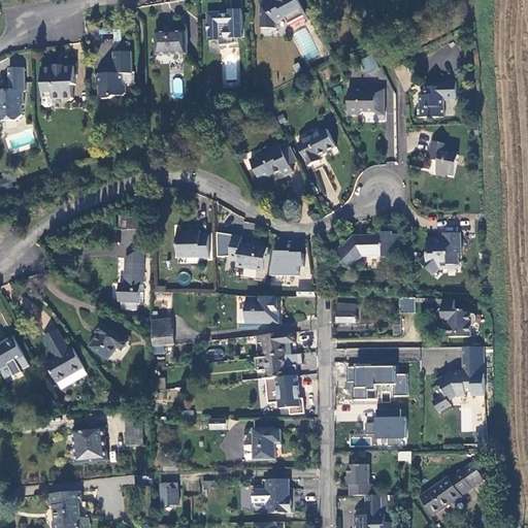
[(266,0),(257,5),(256,29),(271,30),(271,24),(279,19),(283,25),(301,14),(292,0),(266,0)]
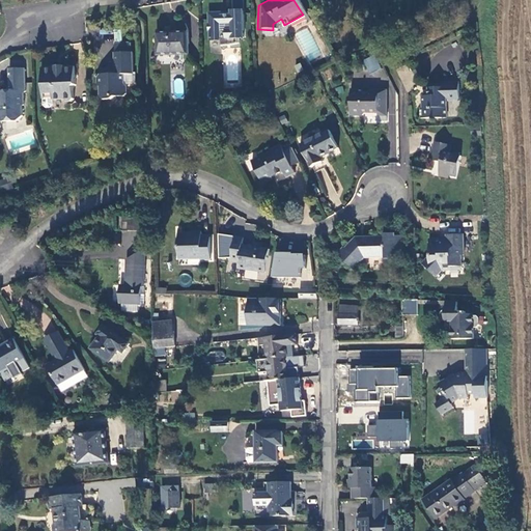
[(204,12),(205,40),(217,42),(217,46),(223,46),(234,43),(234,38),(239,37),(238,11),(226,12),(226,15),(217,15),(217,12),(204,12)]
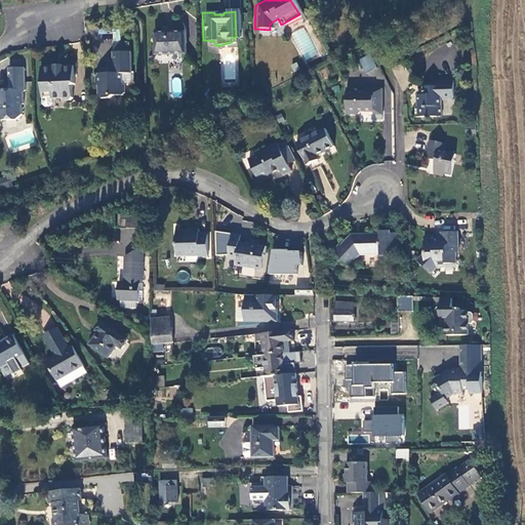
[(180,33),(151,34),(152,55),(182,54),(180,33)]
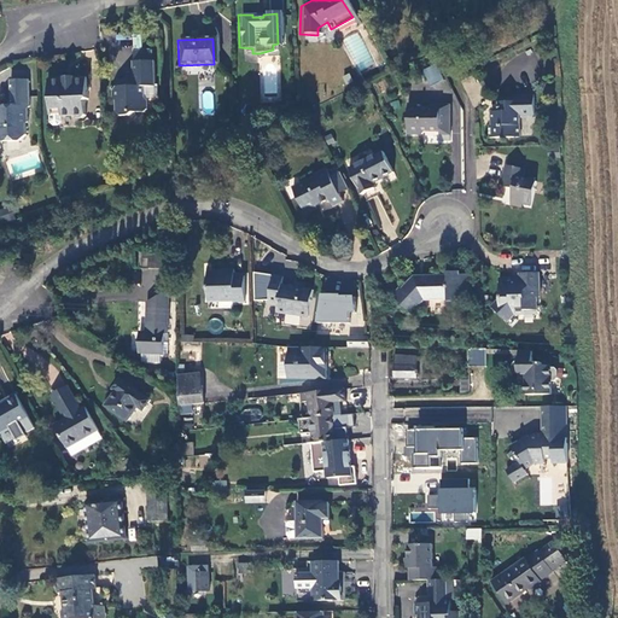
[(112,71),(126,75),(133,50),(120,45),(112,71)]
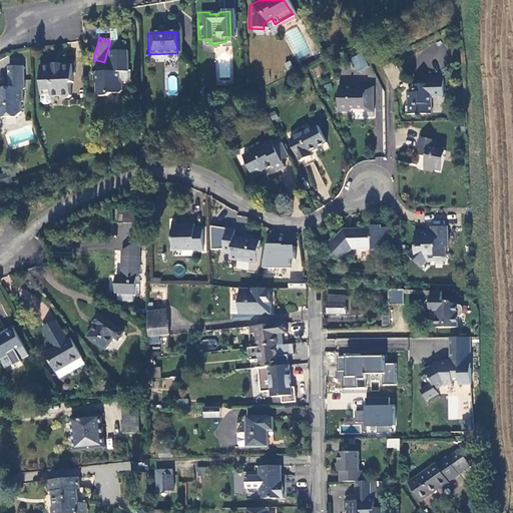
[(112,44),(112,53),(124,53),(124,44),(112,44)]
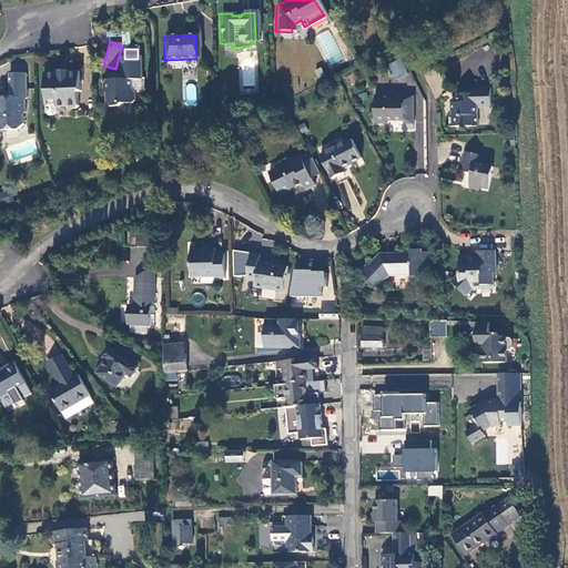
[(140,80),(140,59),(138,59),(124,59),(121,59),(122,73),(114,73),(113,75),(108,77),(107,81),(104,81),(101,84),(102,92),(104,93),(104,105),(109,109),(117,109),(120,105),(129,105),(133,102),(133,93),(131,91),(130,81),(140,80)]
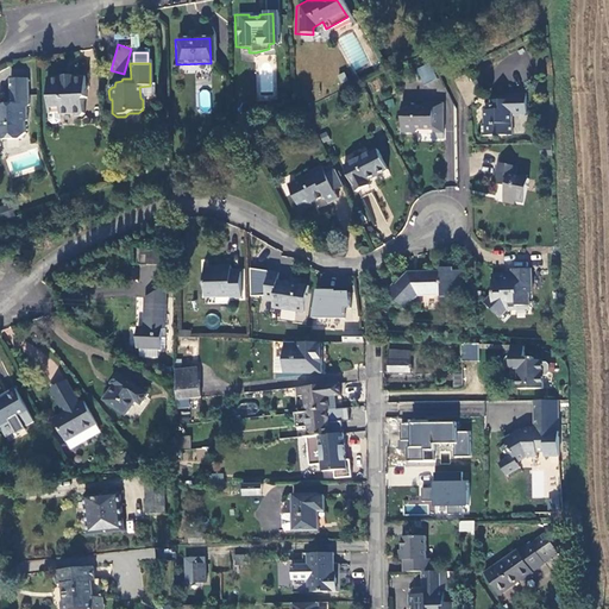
[(433,79),(426,64),(413,71),(420,86),(433,79)]
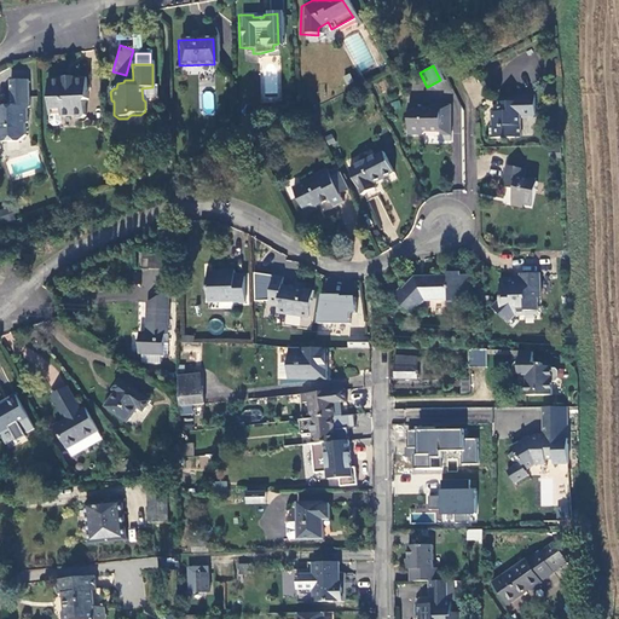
[(9,82),(9,105),(0,105),(0,142),(1,143),(16,143),(22,138),(22,126),(24,123),(24,110),(27,106),(27,81),(9,82)]
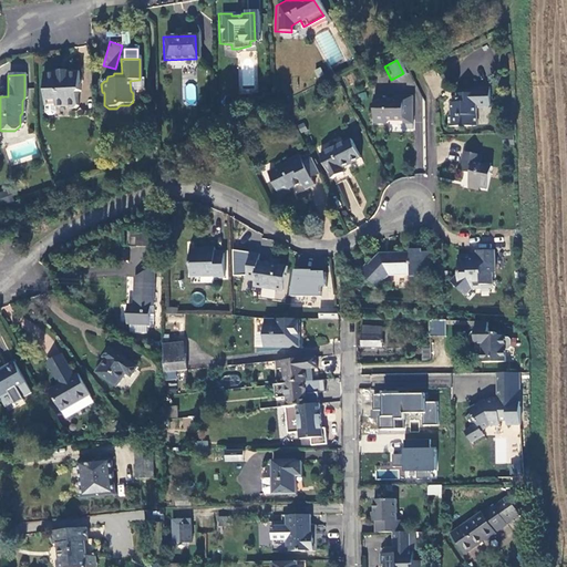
[(76,74),(42,74),(43,101),(53,102),(54,107),(64,109),(69,111),(72,111),(74,109),(74,95),(78,93),(76,74)]
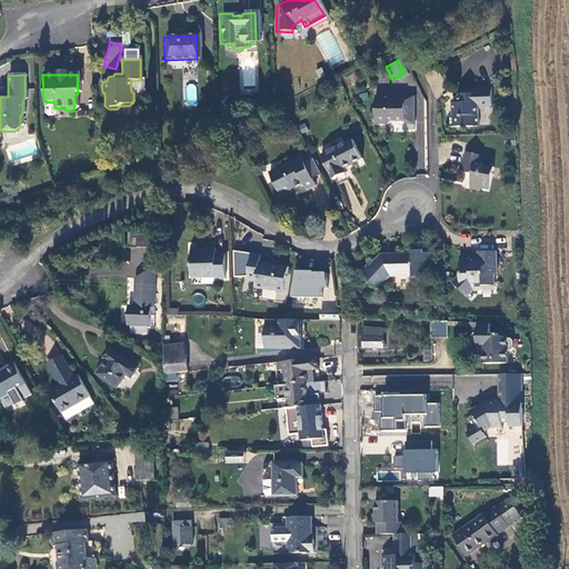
[(447,127),(476,126),(475,107),(488,106),(487,87),(473,87),(473,89),(465,89),(465,92),(457,93),(457,102),(450,102),(450,116),(448,116),(447,127)]
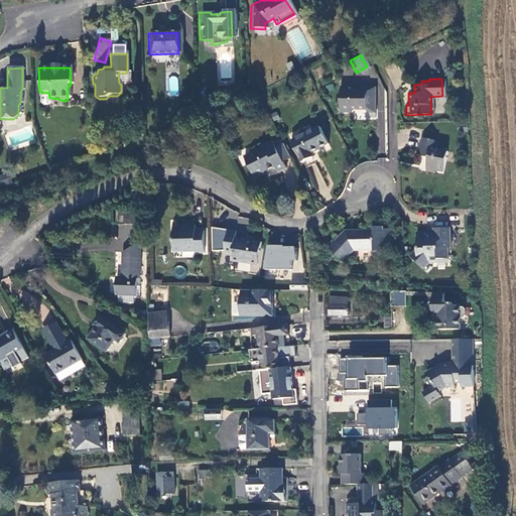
[(372,117),(372,88),(364,88),(364,91),(346,92),(346,88),(337,88),(337,112),(348,113),(353,110),(362,110),(363,117),(372,117)]
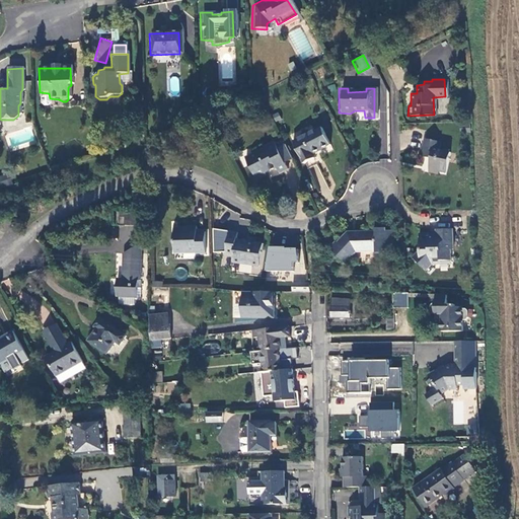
[(318,129),(291,143),(301,164),(311,158),(309,154),(326,145),(318,129)]
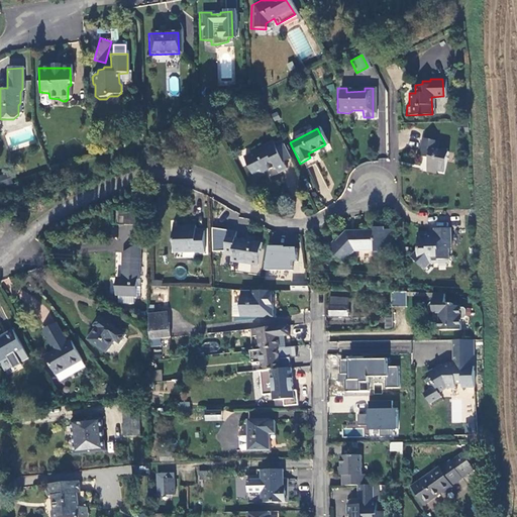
[(440,141),(421,139),(420,147),(417,146),(416,156),(427,159),(425,171),(434,173),(434,171),(442,172),(445,151),(438,150),(440,141)]
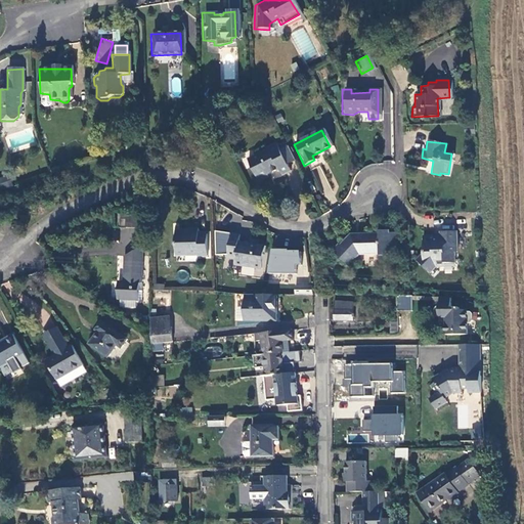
[(277,150),(273,144),(263,149),(264,150),(246,160),(258,181),(267,177),(266,174),(276,169),(279,175),(288,171),(285,165),(277,150)]
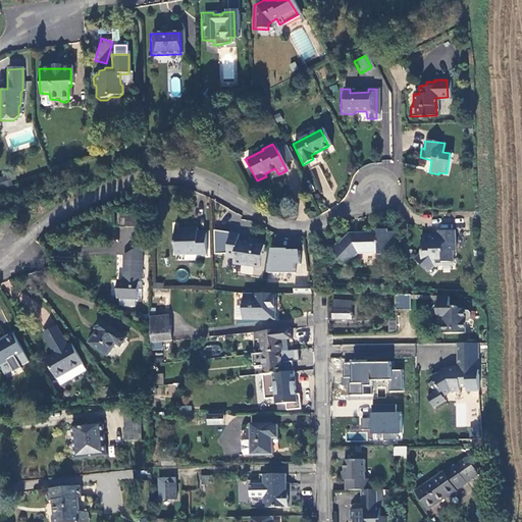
[(283,164),(293,160),(285,146),(276,150),(283,164)]
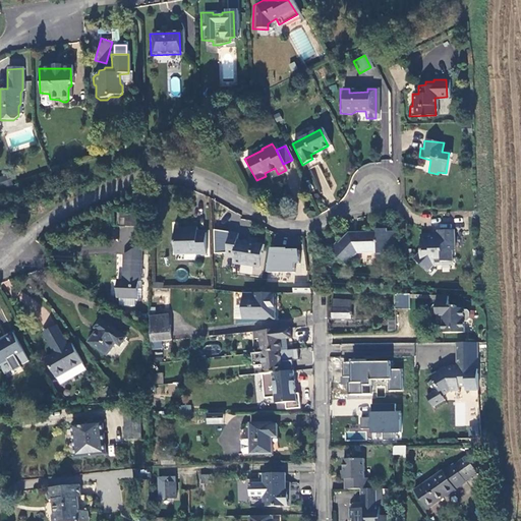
[(120,216),(119,225),(135,225),(135,216),(120,216)]
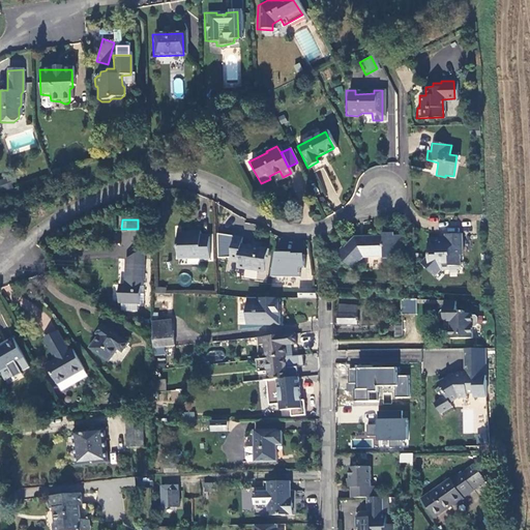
[(208,261),(207,239),(197,238),(198,232),(188,232),(188,238),(175,238),(175,258),(199,259),(199,261),(208,261)]
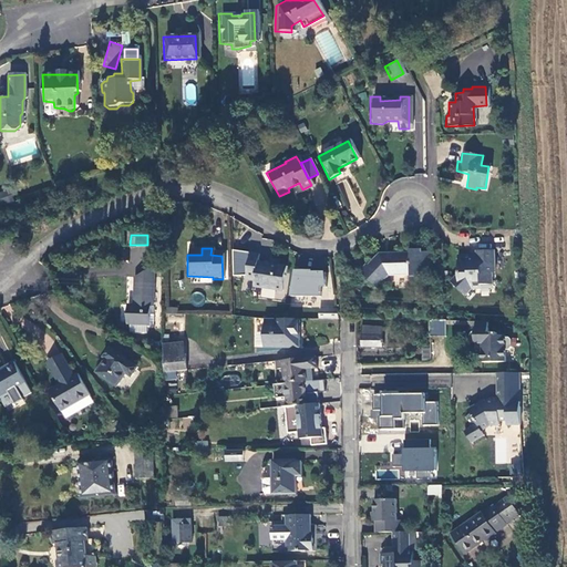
[(408,253),(387,253),(388,256),(381,258),(377,254),(364,268),(363,267),(359,272),(377,289),(382,282),(381,281),(388,276),(409,276),(410,285),(420,285),(420,265),(429,265),(429,253),(420,253),(420,249),(408,249),(408,253)]
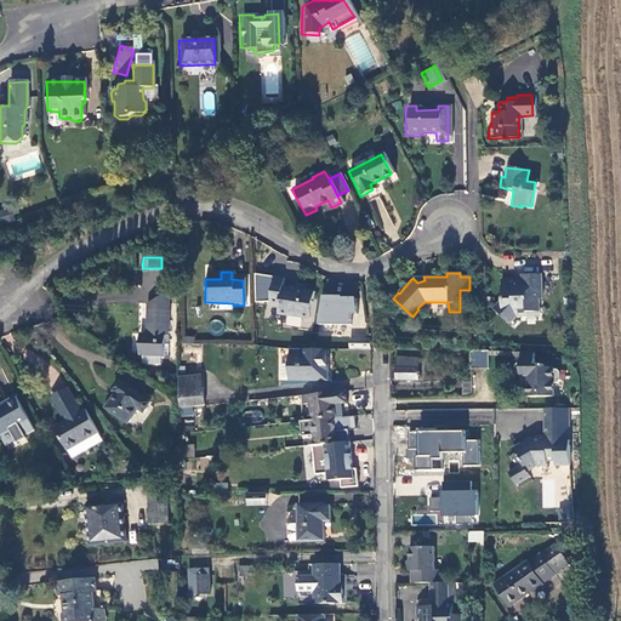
[(541,297),(540,274),(522,274),(520,283),(512,283),(512,279),(501,279),(501,300),(493,308),(506,322),(511,315),(527,314),(527,312),(539,311),(537,297),(541,297)]
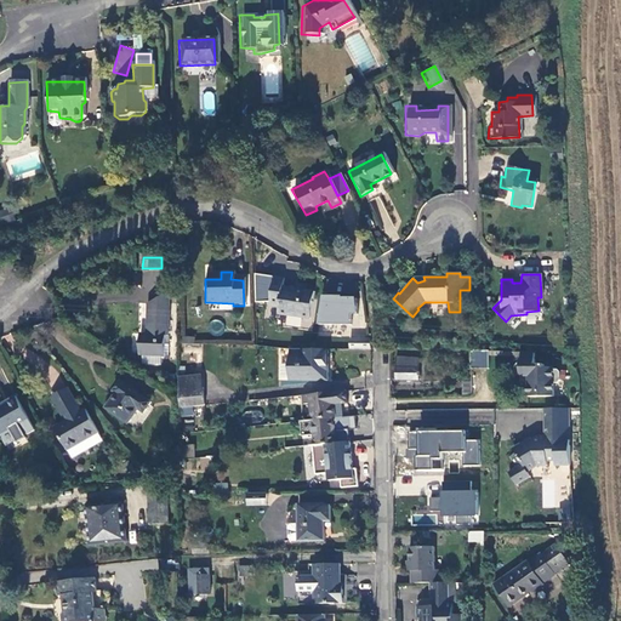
[(307,320),(311,292),(303,291),(303,288),(292,286),(292,290),(280,289),(281,279),(272,279),(268,306),(277,308),(277,315),(307,320)]
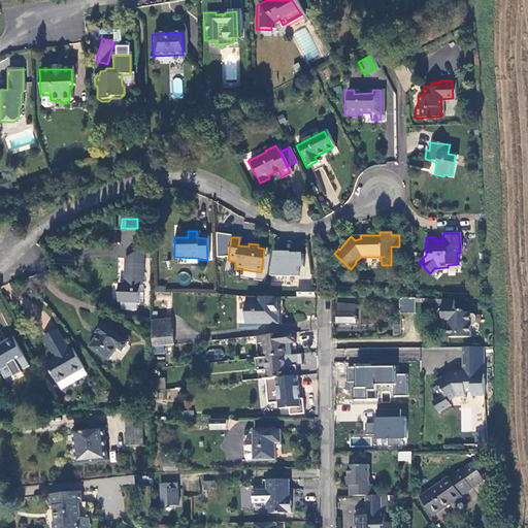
[(302,252),(271,249),(269,273),(300,276),(302,252)]
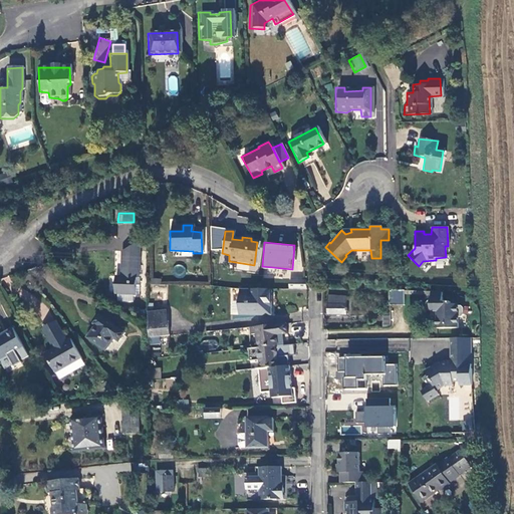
[(138,259),(138,243),(121,252),(121,277),(115,278),(115,293),(136,294),(136,290),(136,280),(138,280),(139,259),(138,259)]
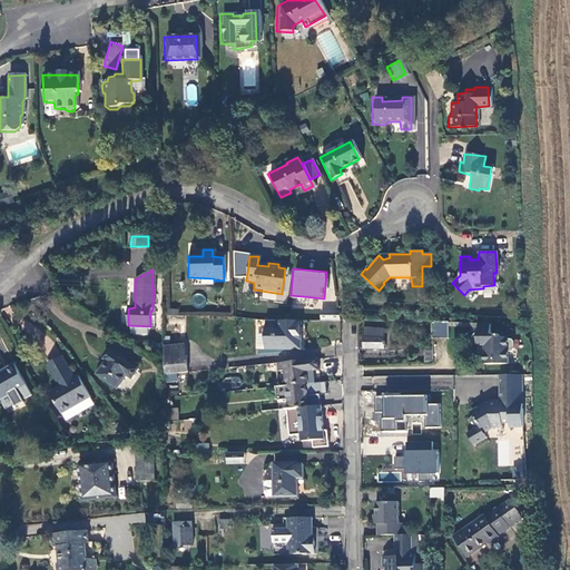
[(321,311),(322,320),(338,320),(341,321),(340,311),(321,311)]
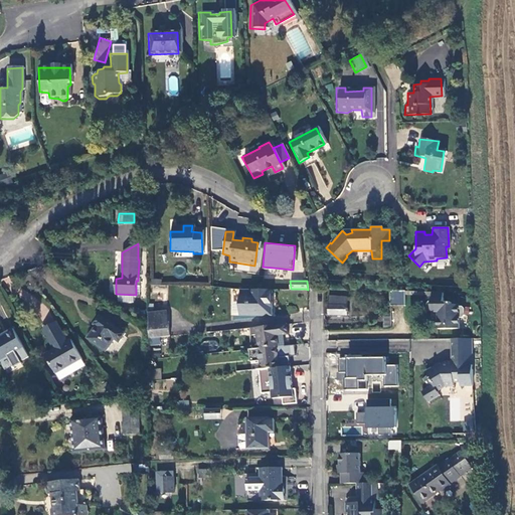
[(273,315),(272,289),(240,290),(240,303),(240,315),(273,315)]
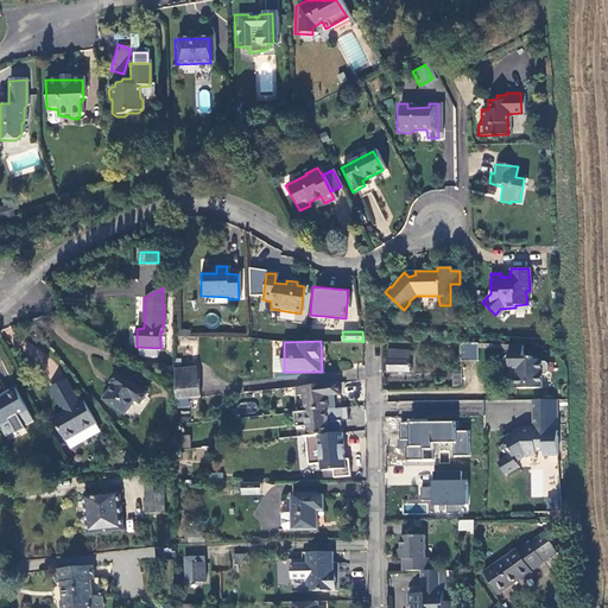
[(479,342),(460,342),(460,346),(461,361),(479,360),(479,342)]
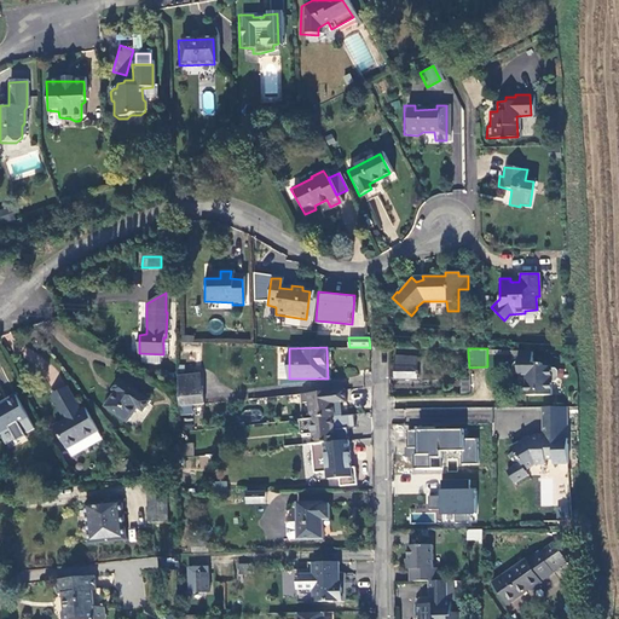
[(532,353),(519,351),(519,360),(518,360),(516,362),(516,363),(515,364),(514,364),(514,366),(514,368),(514,369),(515,371),(518,372),(520,372),(520,374),(526,374),(526,394),(551,394),(551,381),(556,381),(559,379),(557,370),(555,368),(551,368),(551,365),(542,365),(542,362),(532,362),(532,353)]
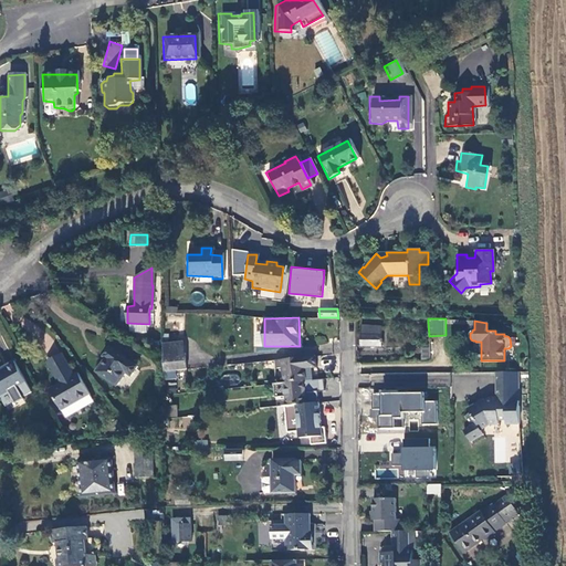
[(363,326),(363,346),(383,346),(383,342),(385,342),(385,337),(383,337),(383,325),(363,326)]
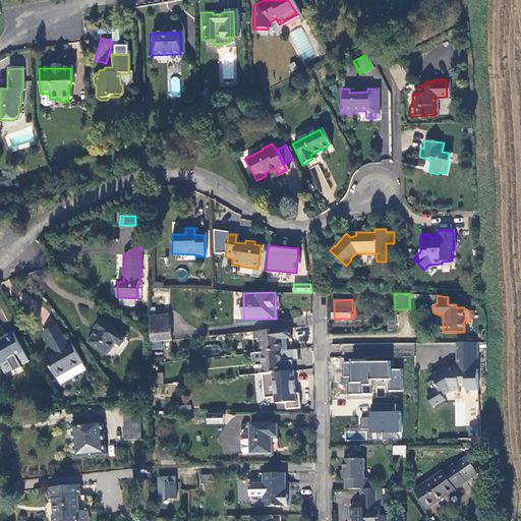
[(169,315),(150,316),(150,327),(170,325),(169,315)]
